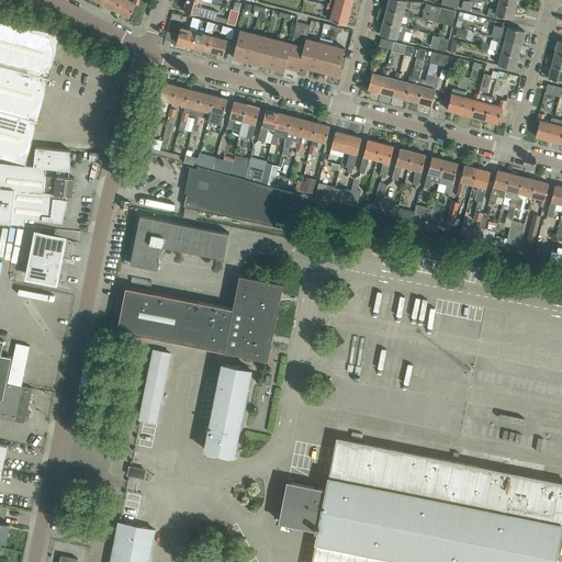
[(115,10),(121,0),(104,0),(103,3),(115,10)]
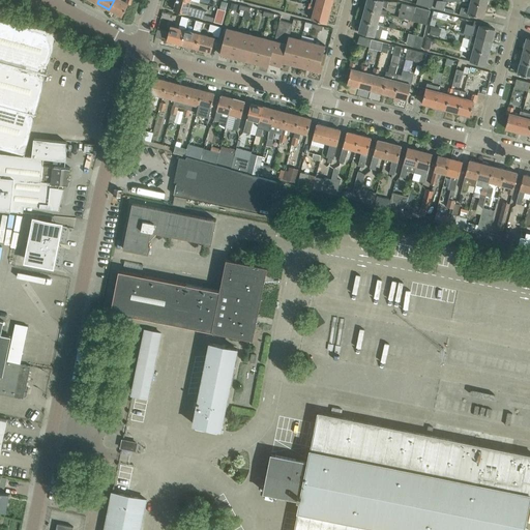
[(122,17),(128,4),(130,4),(131,0),(126,0),(126,2),(122,0),(114,0),(109,9),(122,17)]
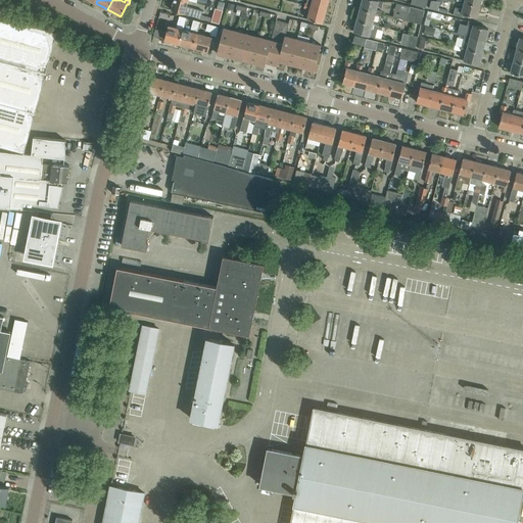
[(203,11),(186,6),(187,0),(174,0),(172,10),(201,18),(203,11)]
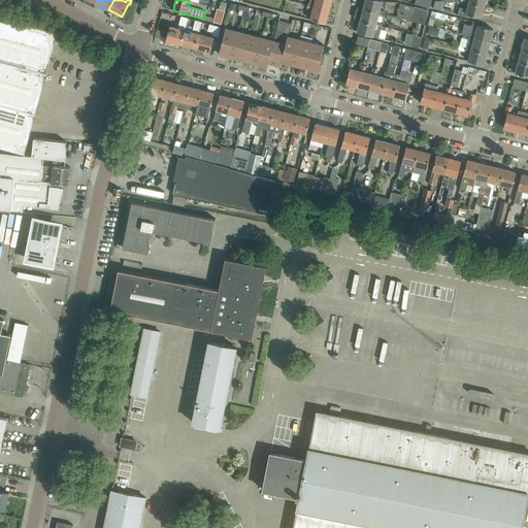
[(329,11),(331,0),(309,0),(309,3),(312,4),(312,6),(329,11)]
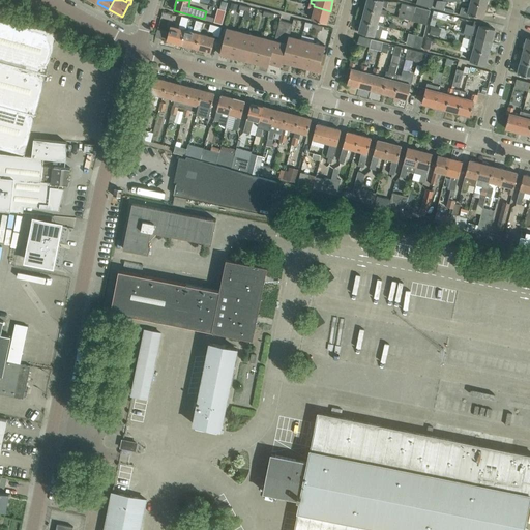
[(387,7),(388,1),(383,0),(366,0),(365,8),(381,12),(382,10),(381,9),(382,6),(387,7)]
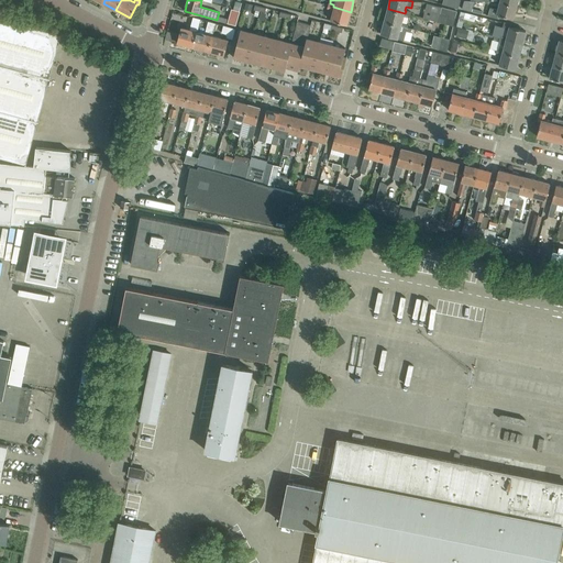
[(471,11),(475,1),(470,1),(465,0),(463,0),(462,9),(471,11)]
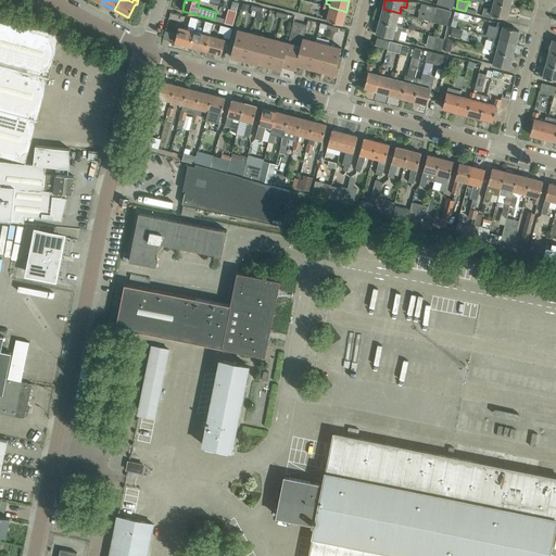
[(232,1),(230,9),(237,11),(239,2),(238,2),(234,1),(232,1)]
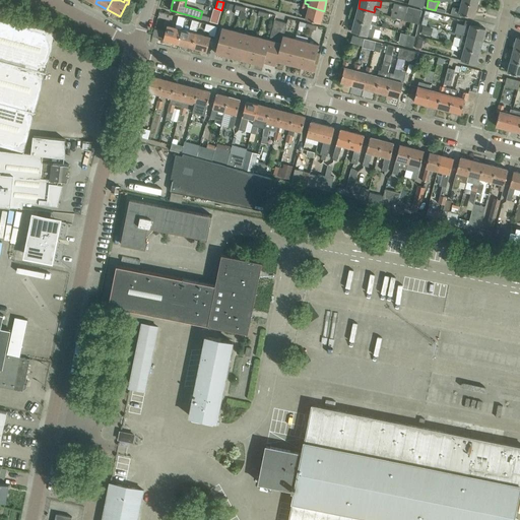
[(474,17),(477,5),(462,1),(460,8),(453,7),(452,8),(451,14),(459,16),(460,14),(464,15),(474,17)]
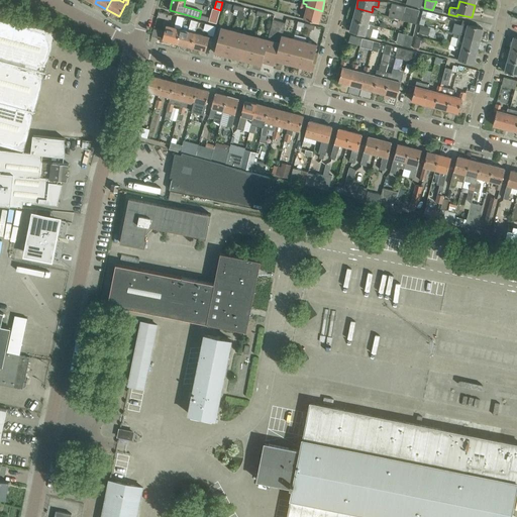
[(225,2),(224,9),(230,10),(232,4),(225,2)]
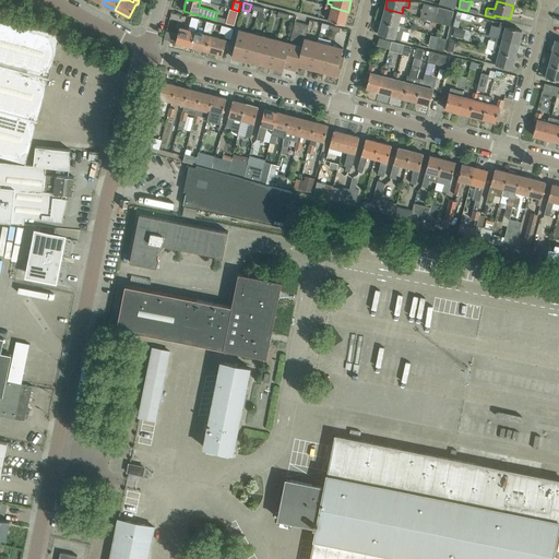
[(345,24),(348,12),(331,7),(331,4),(328,3),(326,2),(325,8),(332,9),(329,20),(345,24)]
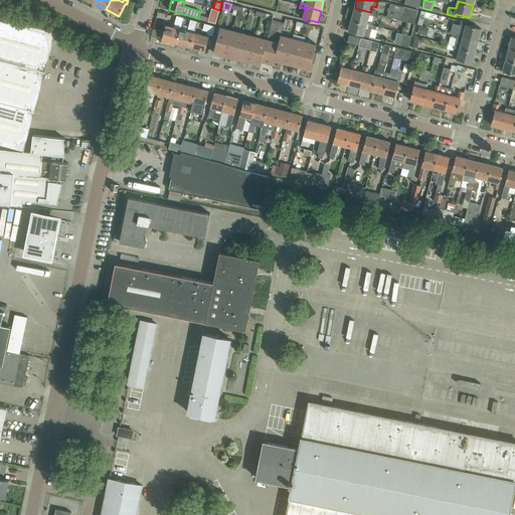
[(408,22),(414,24),(417,10),(403,6),(402,13),(410,15),(408,22)]
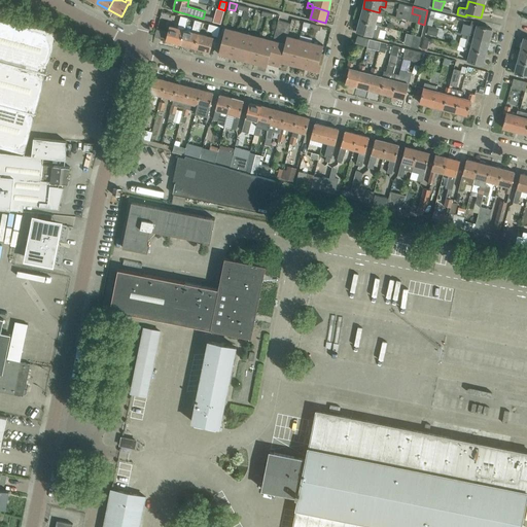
[(220,24),(224,10),(218,8),(217,8),(213,22),(220,24)]
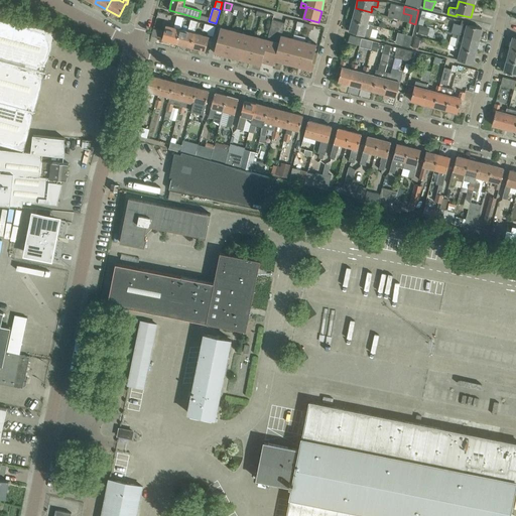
[(368,21),(370,14),(376,16),(377,11),(372,10),(371,12),(356,8),(353,19),(368,23),(369,21),(368,21)]
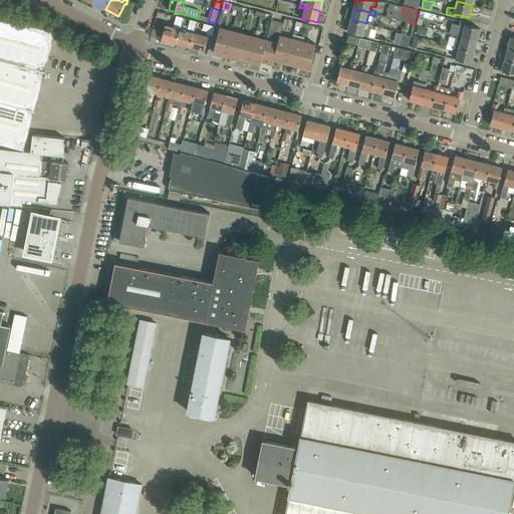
[(0,57),(46,70),(56,31),(0,15),(0,57)]
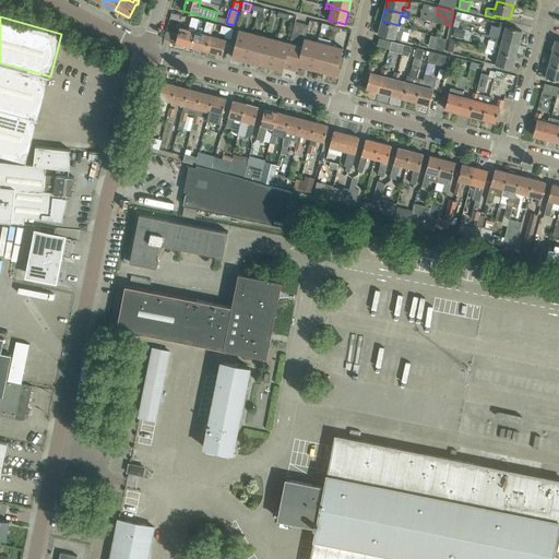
[(192,47),(197,32),(195,32),(199,19),(192,16),(189,30),(180,27),(177,43),(192,47)]
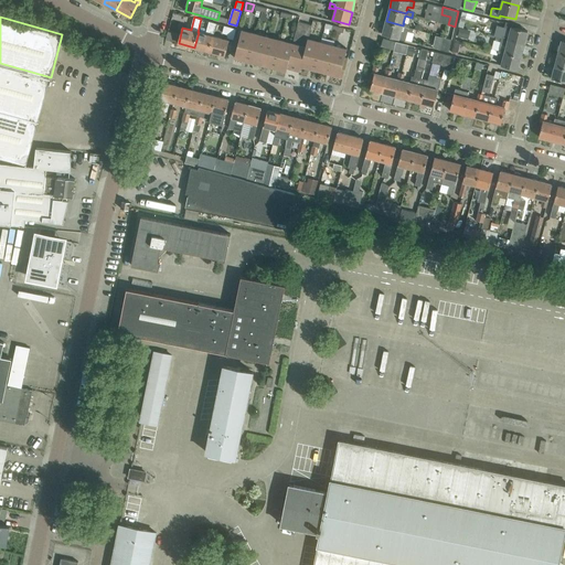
[(210,51),(213,36),(214,31),(215,31),(216,23),(209,21),(205,34),(199,32),(194,48),(210,51)]
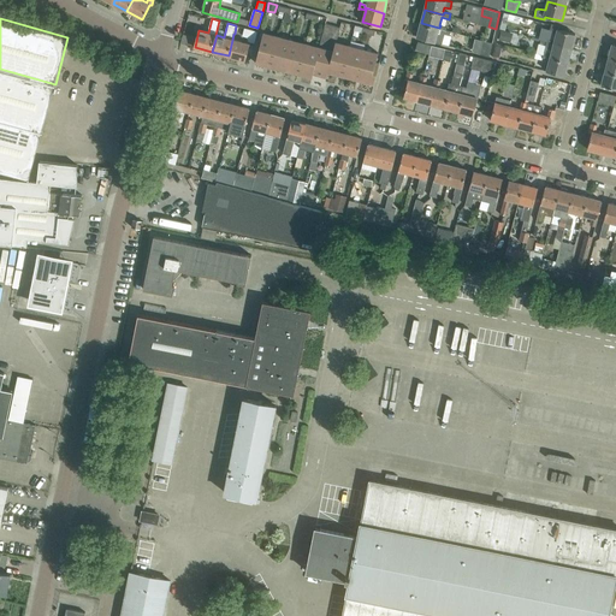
[(378,70),(379,63),(375,61),(378,57),(336,46),(341,28),(325,23),(319,47),(264,33),(255,63),(312,77),(313,73),(327,77),(329,72),(374,84),(378,70)]
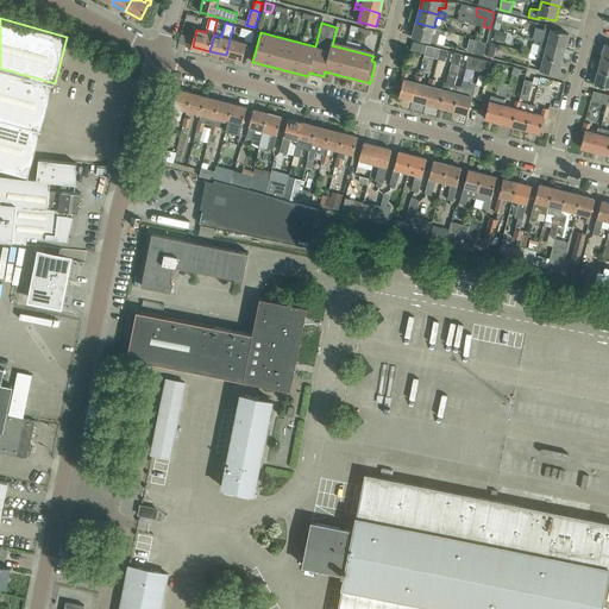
[(440,33),(445,35),(446,31),(441,29),(441,26),(435,25),(434,27),(416,23),(413,37),(429,42),(437,44),(440,33)]
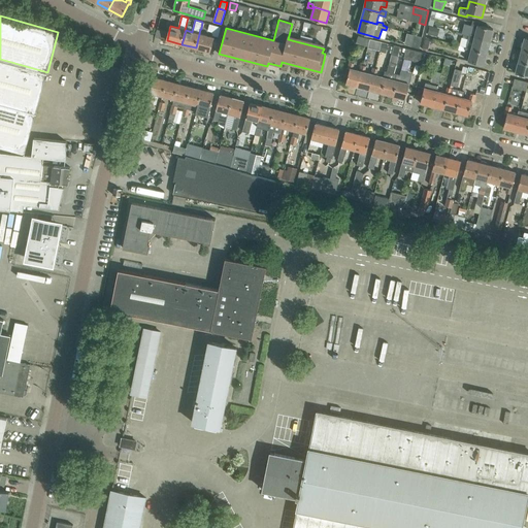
[(490,41),(493,29),(480,25),(480,23),(472,21),(471,26),(477,27),(475,34),(474,37),(490,41)]
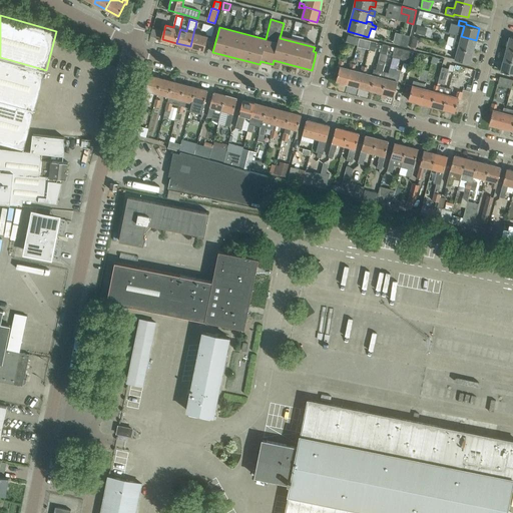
[(212,35),(214,26),(196,21),(195,28),(207,31),(206,34),(212,35)]
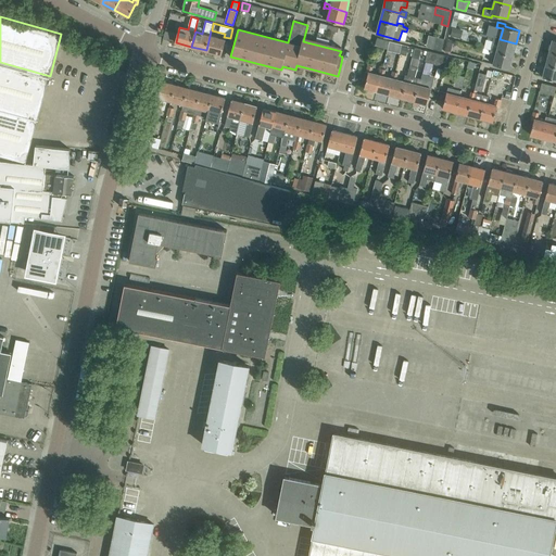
[(453,27),(451,36),(462,39),(464,30),(453,27)]
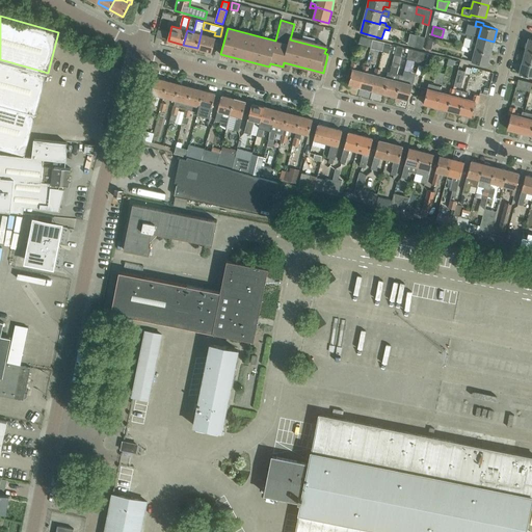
[(490,53),(494,42),(478,37),(479,34),(473,33),(472,35),(467,34),(466,38),(471,40),(470,45),(476,47),(475,49),(490,53)]
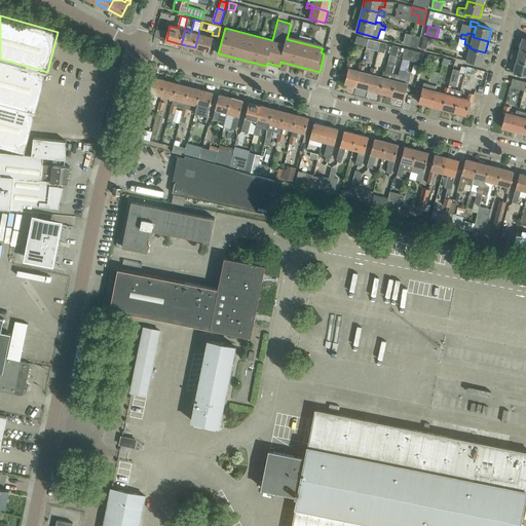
[(210,51),(213,37),(198,34),(195,47),(210,51)]
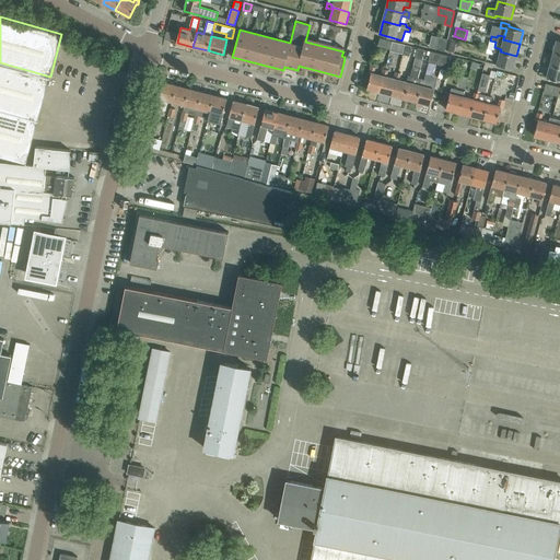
[(444,51),(447,39),(439,37),(435,49),(444,51)]
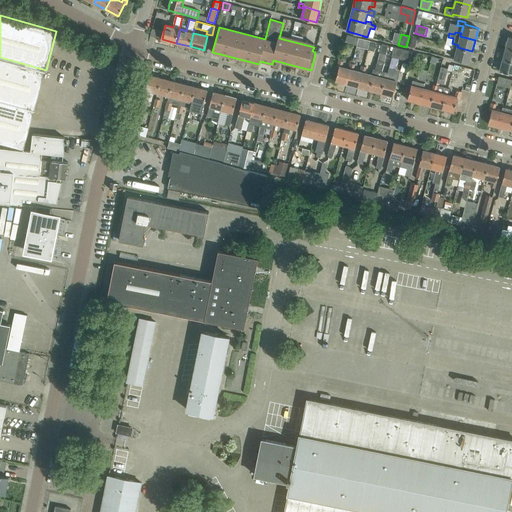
[(357,45),(359,38),(347,35),(345,42),(357,45)]
